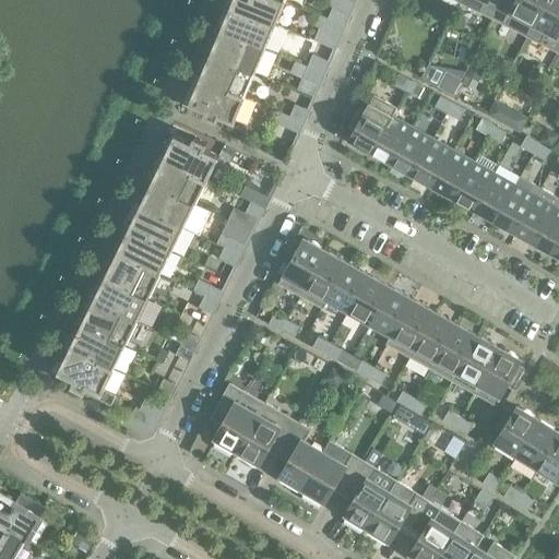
[(286,0),(227,0),(226,1),(276,23),(286,0)]
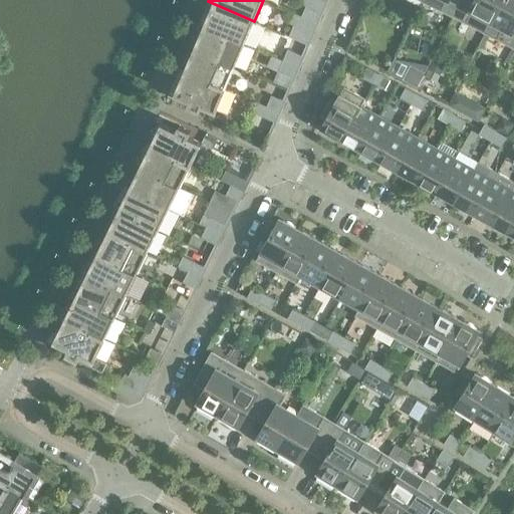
[(323,11),(327,1),(325,0),(304,0),(303,4),(306,6),(302,15),(318,22),(323,11)]
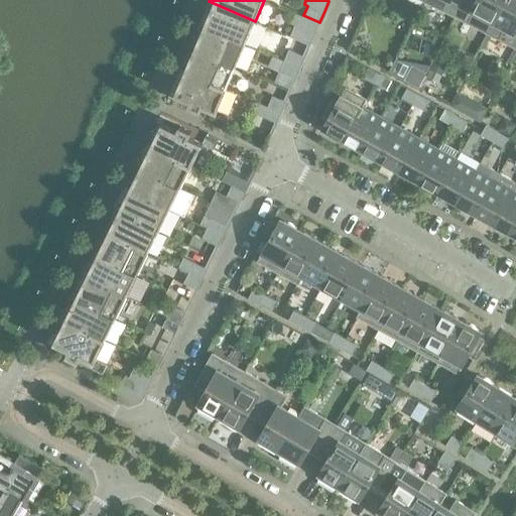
[(422,0),(423,0),(456,16),(463,0),(422,0)]
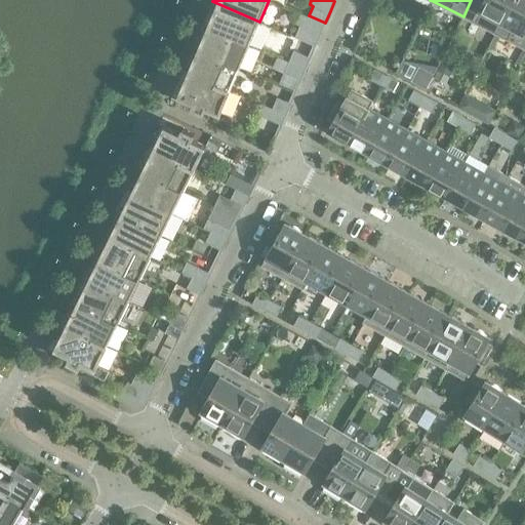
[(471,0),(463,16),(495,33),(501,22),(512,0),(471,0)]
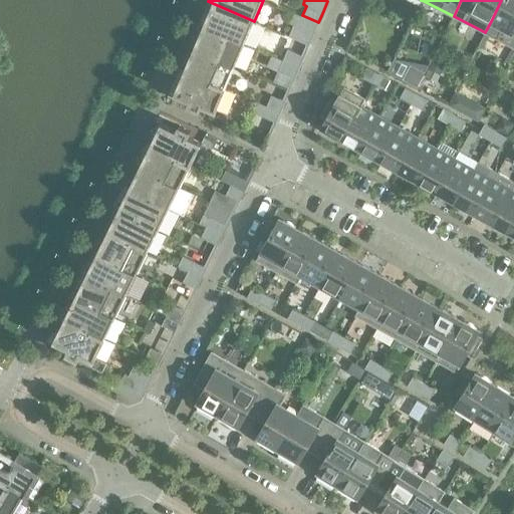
[(513,0),(501,0),(491,21),(485,32),(513,47),(513,0)]
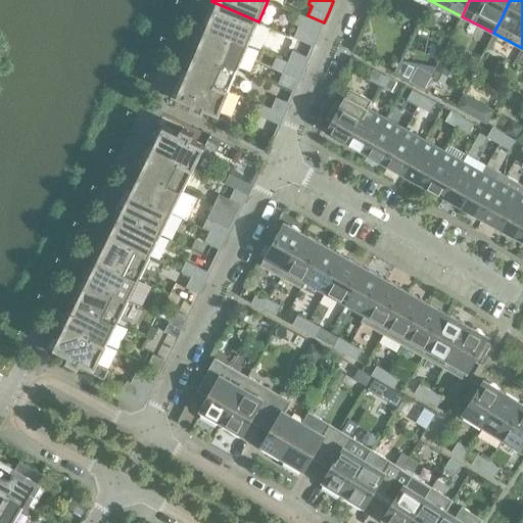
[(258,21),(211,1),(202,24),(249,44),(258,21)]
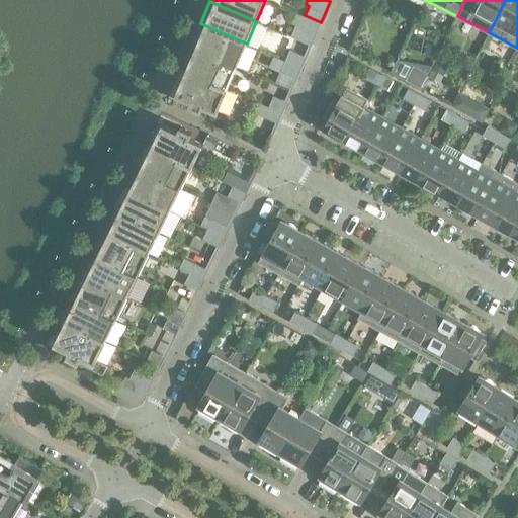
[(316,33),(321,22),(305,15),(297,12),(292,23),(296,25),(291,36),(311,45),(316,33)]
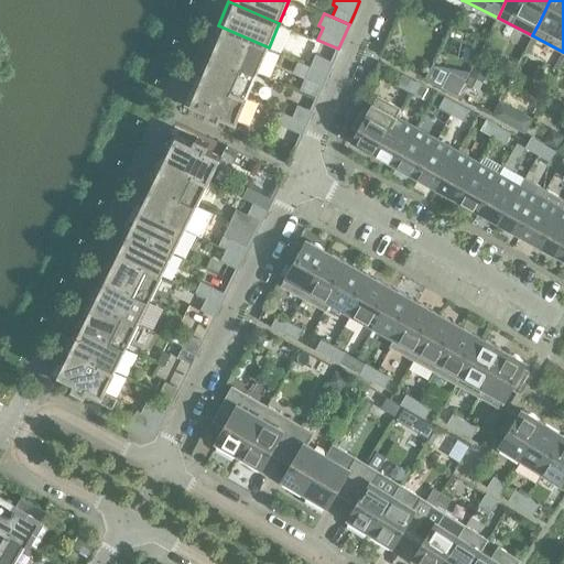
[(269,47),(218,25),(208,50),(259,72),(269,47)]
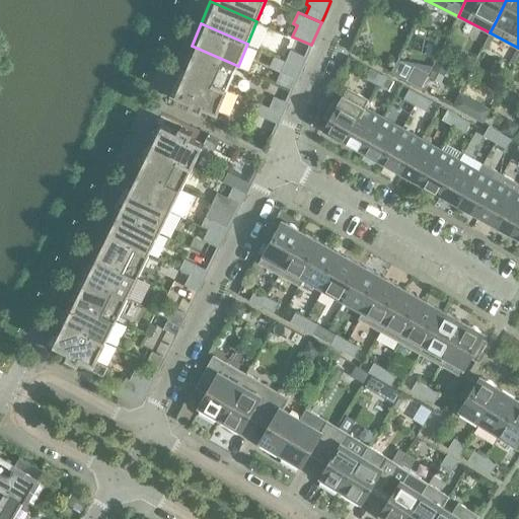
[(238,66),(192,46),(181,68),(228,88),(238,66)]
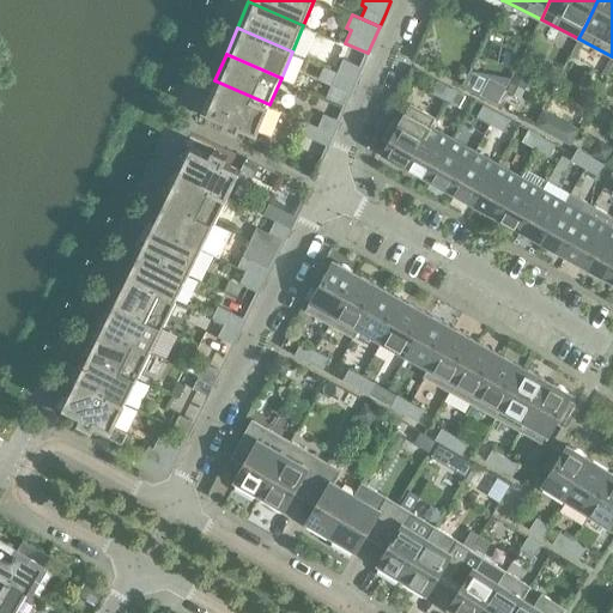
[(346,60),(341,72),(357,79),(363,67),(346,60)]
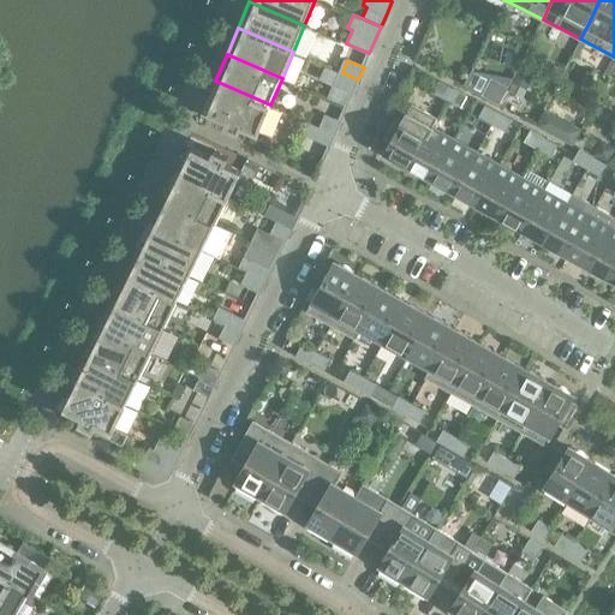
[(358,79),(342,72),(336,87),(353,93),(358,79)]
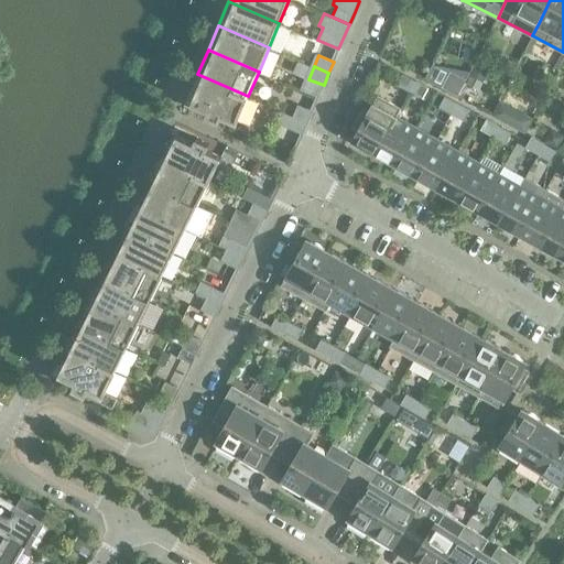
[(461,89),(467,75),(447,66),(441,80),(461,89)]
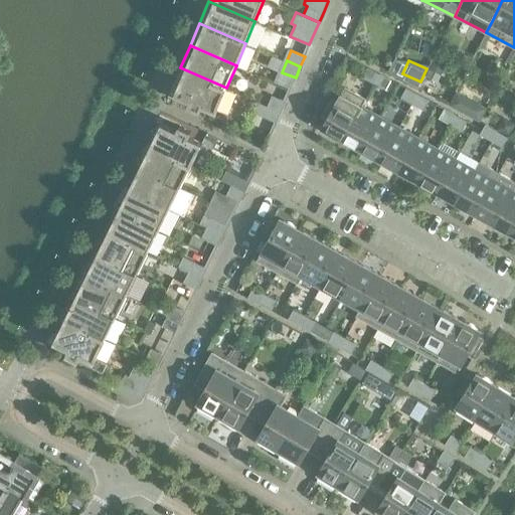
[(226,88),(180,67),(168,97),(200,111),(203,106),(216,111),(226,88)]
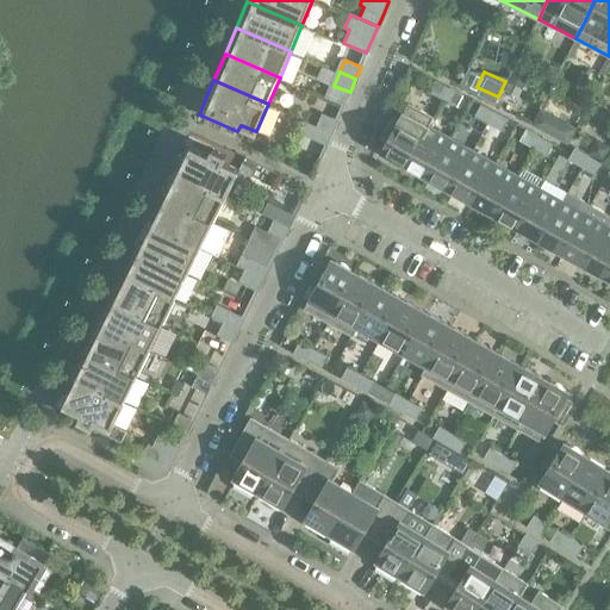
[(383,151),(406,165),(433,117),(410,104),(400,119),(394,116),(384,134),(391,137),(383,151)]
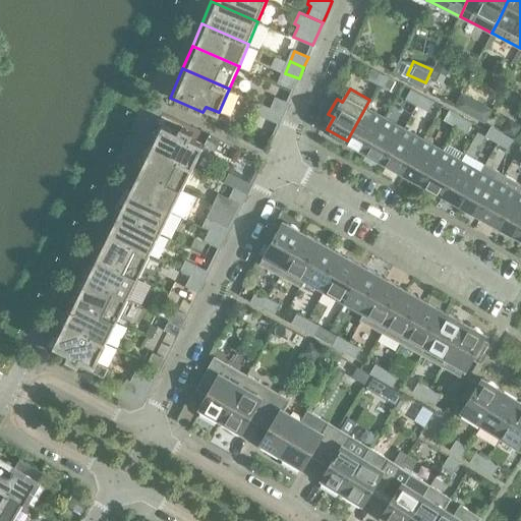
[(406,98),(417,105),(422,95),(411,89),(406,98)]
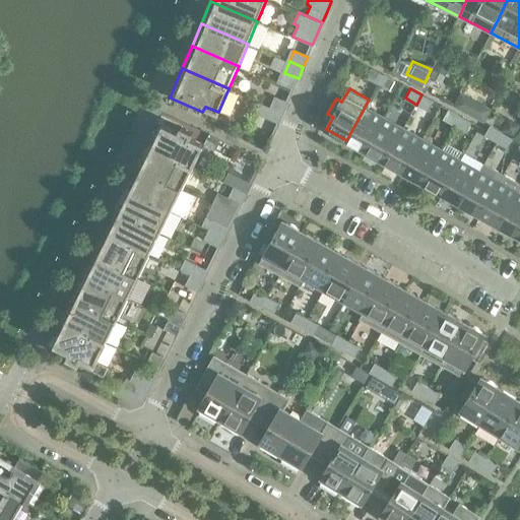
[(460,90),(454,107),(488,119),(494,103),(460,90)]
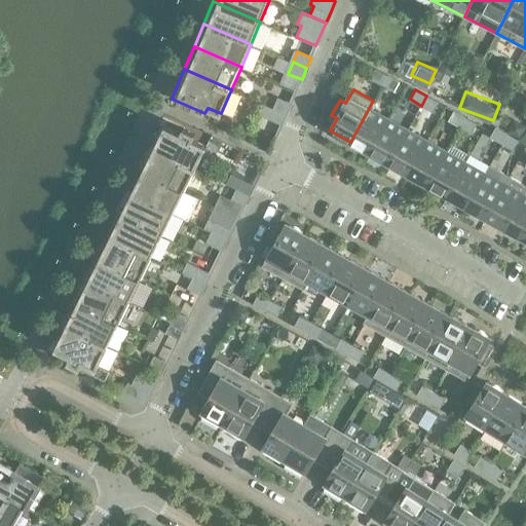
[(438,103),(426,96),(421,106),(433,112),(438,103)]
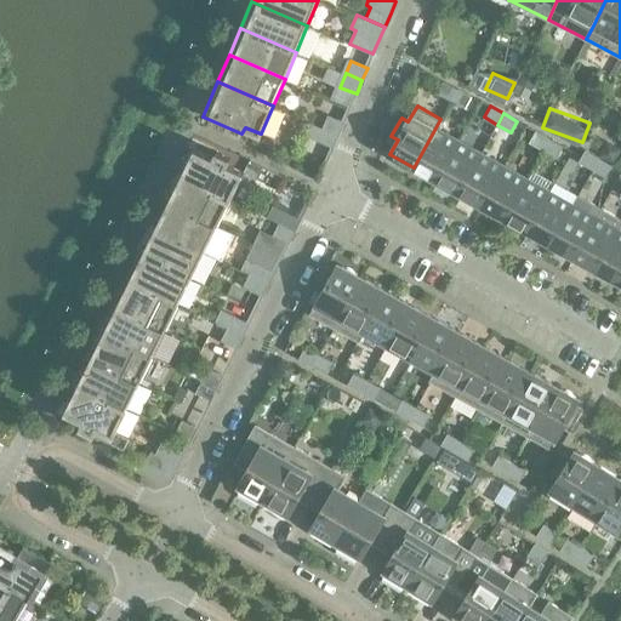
[(328,114),(323,126),(340,134),(345,121),(328,114)]
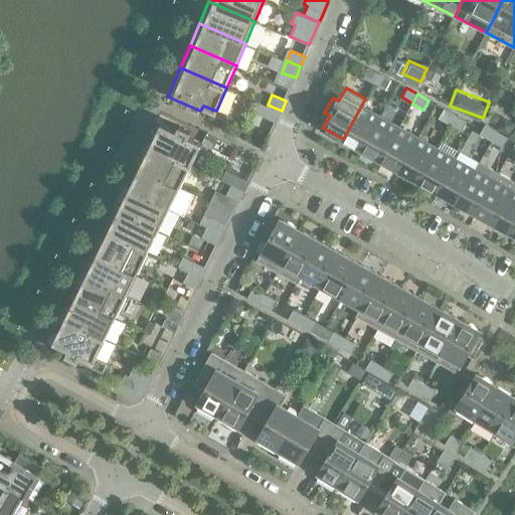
[(366,99),(365,99),(343,139),(362,149),(380,117),(362,107),(366,99)]
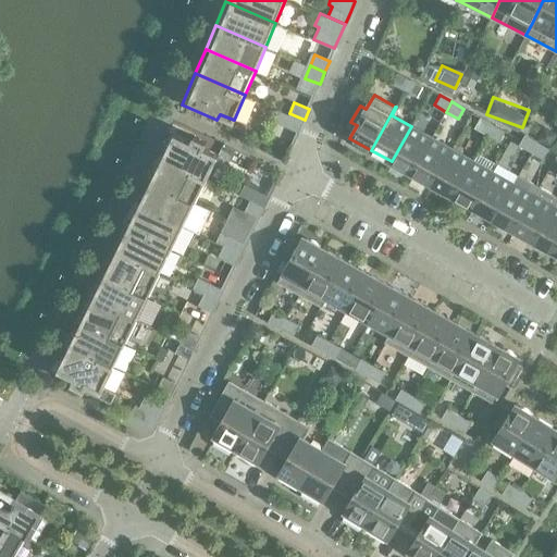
[(301,127),(305,120),(289,113),(280,109),(274,122),(299,133),(301,127)]
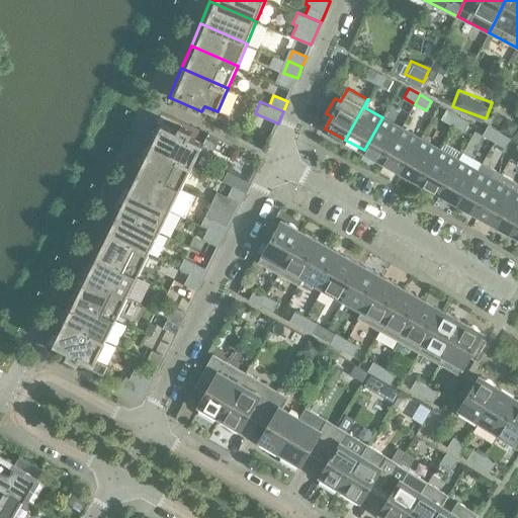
[(453,124),(458,115),(447,109),(442,118),(453,124)]
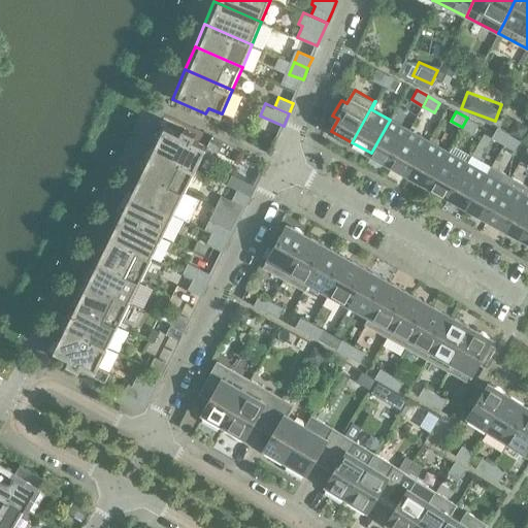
[(479,124),(467,118),(462,127),(473,134),(479,124)]
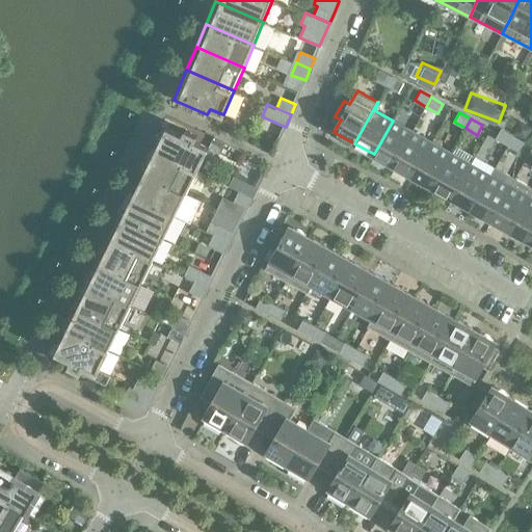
[(197,135),(165,120),(151,148),(197,170),(209,148),(194,140),(197,135)]
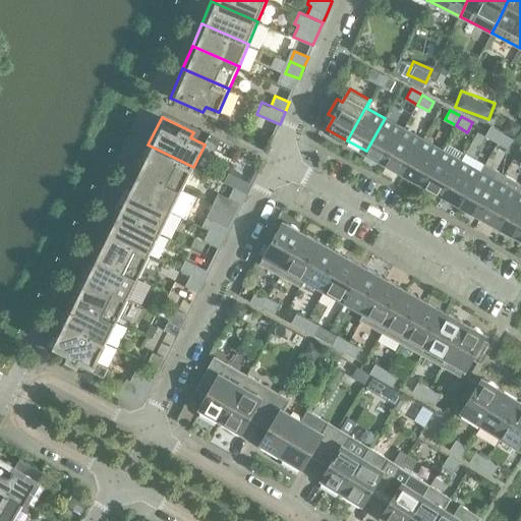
[(404,129),(385,118),(366,151),(385,162),(404,129)]
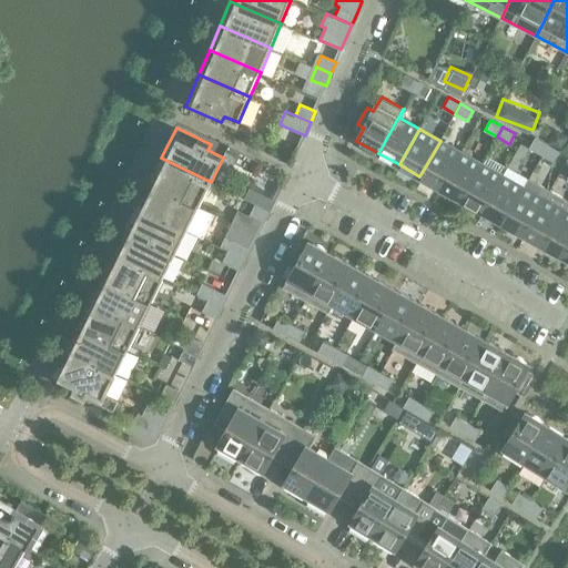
[(541,154),(548,144),(535,138),(529,148),(541,154)]
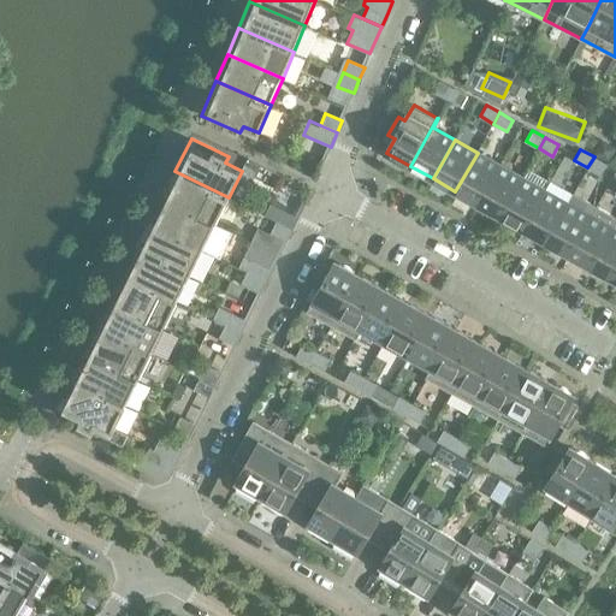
[(501,165),(478,153),(455,191),(478,205),(501,165)]
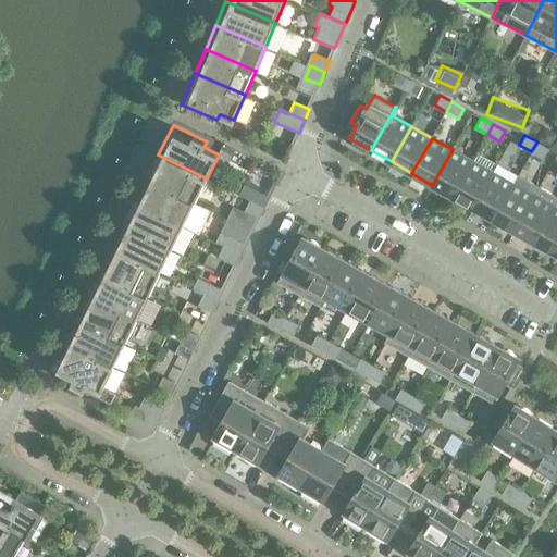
[(549,148),(537,141),(531,151),(544,159),(549,148)]
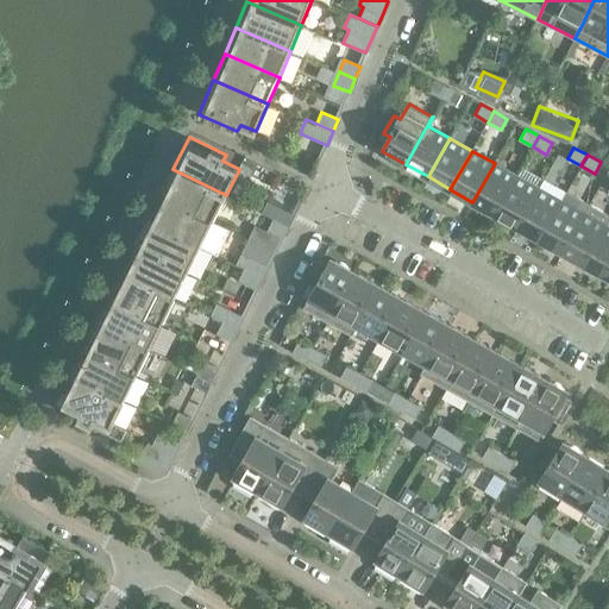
[(516,176),(495,163),(472,202),(495,214),(516,176)]
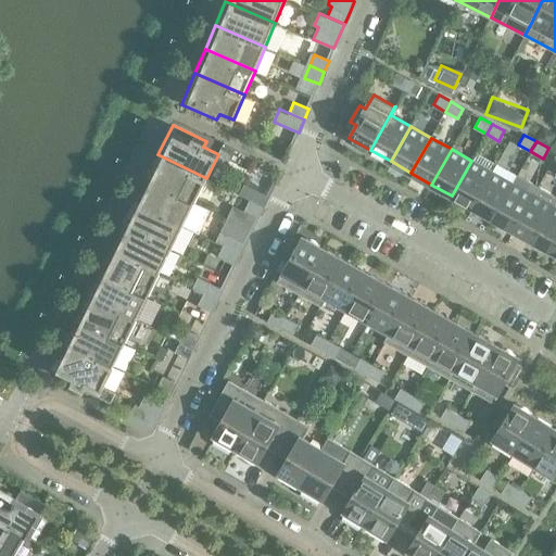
[(206,178),(158,154),(147,178),(194,202),(206,178)]
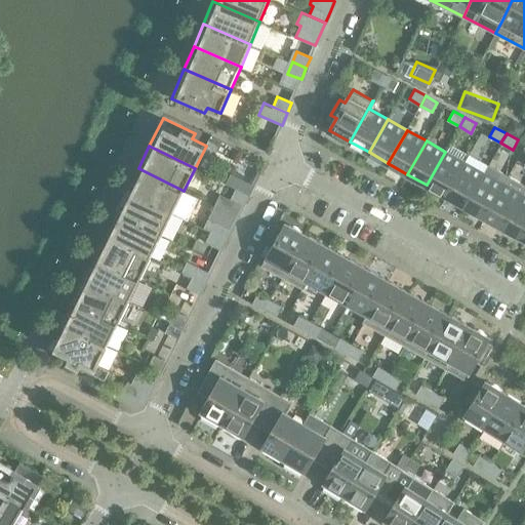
[(465,162),(445,152),(427,185),(446,196),(465,162)]
